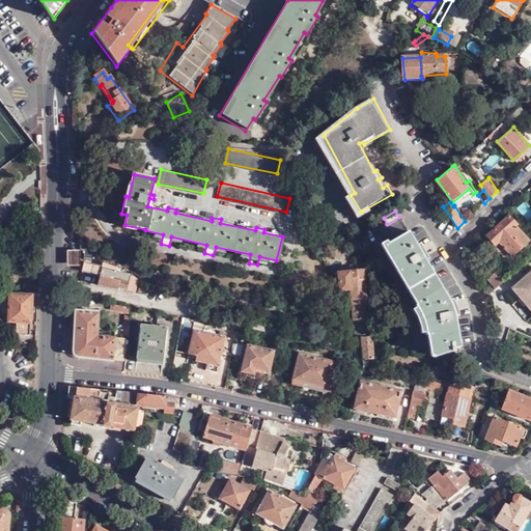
[(508,217),(488,234),(497,244),(510,258),(528,243),(514,227),(516,226),(508,217)]
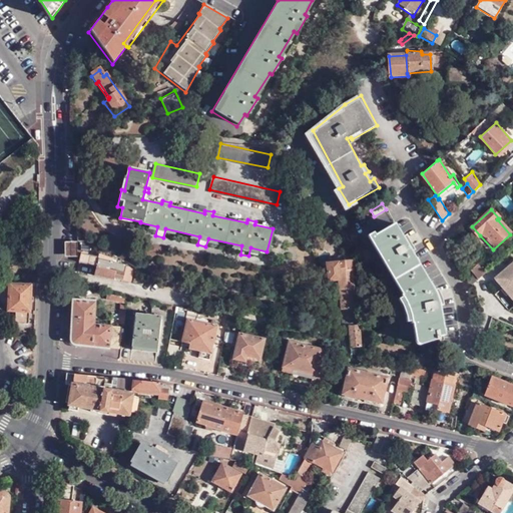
[(438,338),(445,337),(440,307),(442,307),(441,299),(436,290),(433,290),(411,252),(414,250),(405,235),(403,237),(395,224),(373,236),(411,302),(415,312),(418,341),(435,338),(436,341),(439,340),(438,338)]
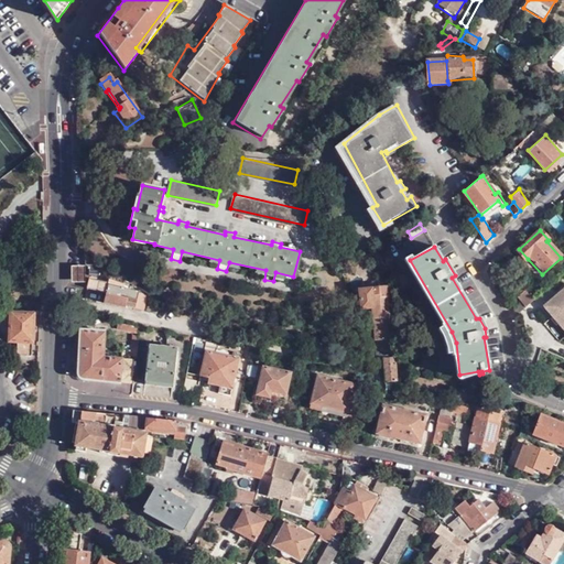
[(528,259),(519,249),(516,252),(523,262),(528,259)]
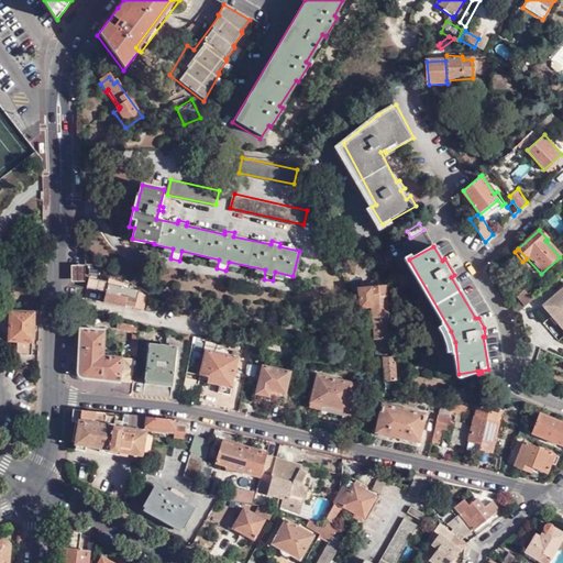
[(527,258),(522,262),(519,265),(533,282),(541,274),(527,258)]
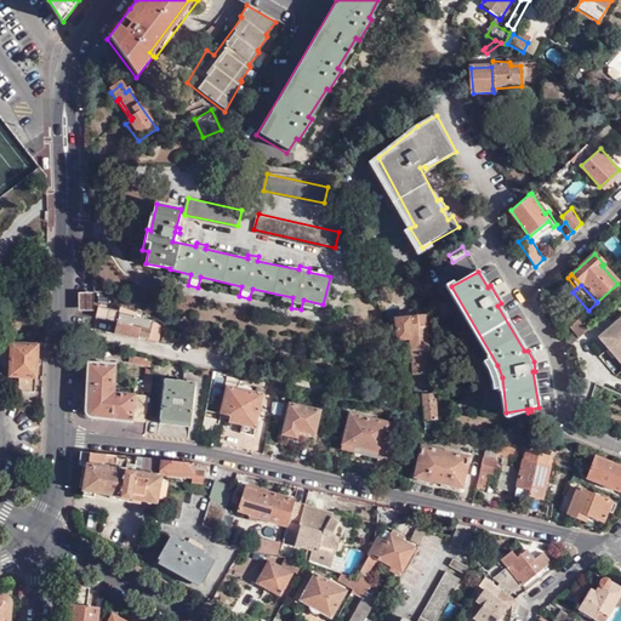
[(81,312),(92,309),(93,292),(79,295),(81,312)]
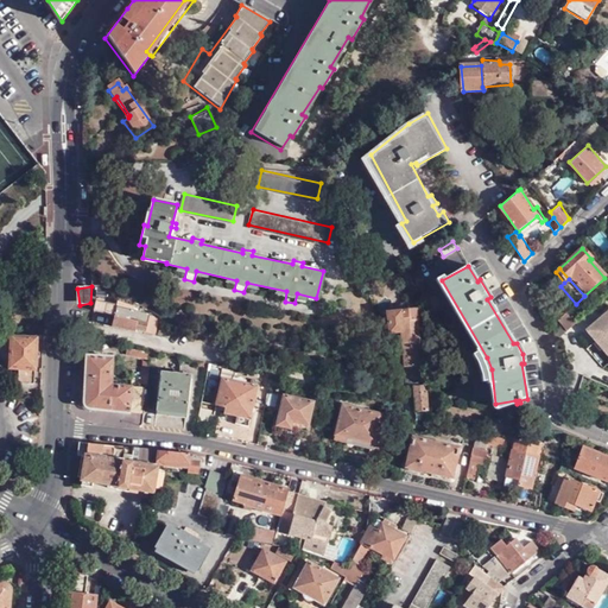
[(163,321),(153,315),(137,311),(137,308),(126,302),(107,298),(106,301),(101,299),(96,310),(116,317),(114,328),(140,334),(140,331),(158,336),(163,321)]
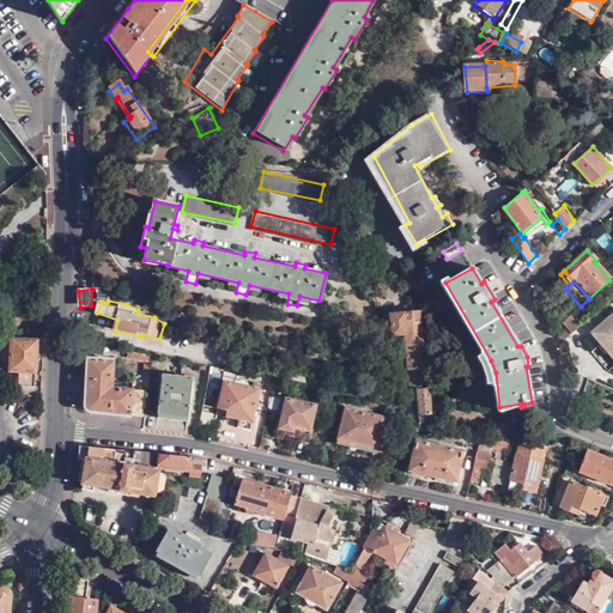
[(417,314),(392,314),(393,334),(405,334),(407,388),(416,388),(417,412),(430,412),(429,387),(424,387),(419,316),(417,314)]
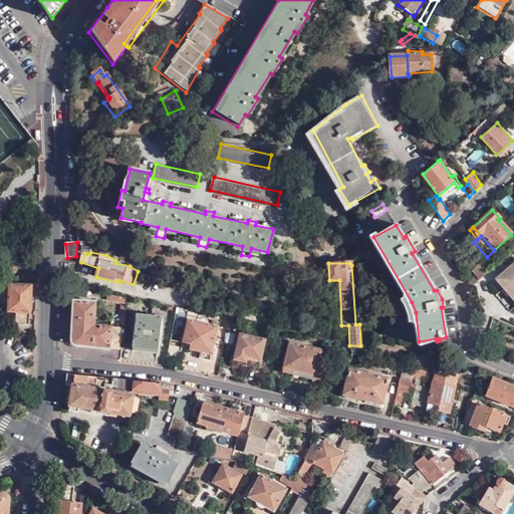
[(513,263),(494,281),(503,291),(506,288),(513,281),(513,263)]
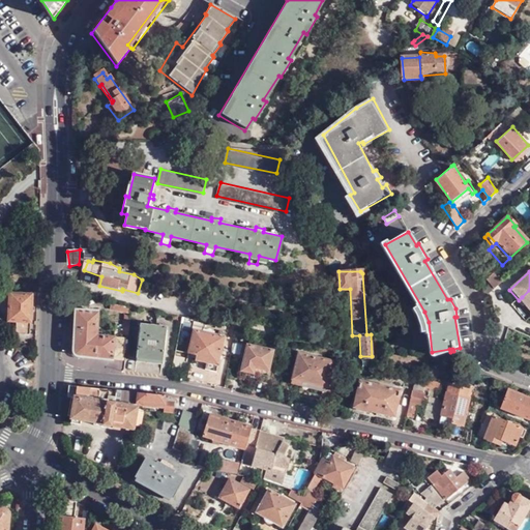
[(490,287),(482,293),(484,297),(490,294),(501,284),(493,275),(491,274),(484,280),(486,281),(484,282),(490,287)]
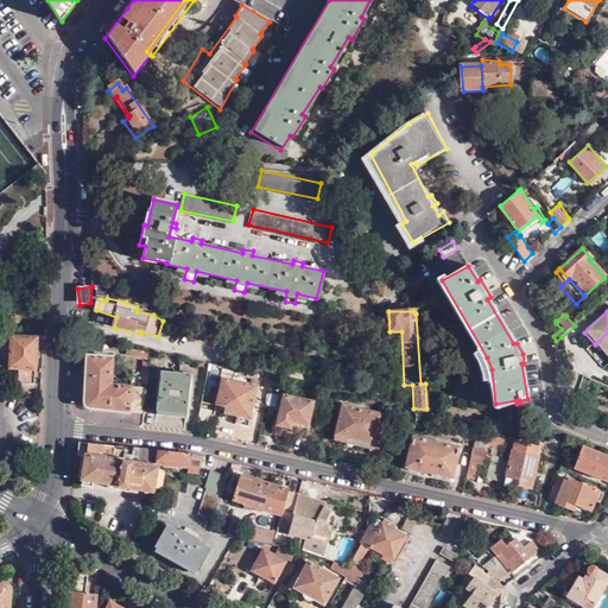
[(35,387),(38,341),(13,339),(11,371),(19,372),(18,386),(35,387)]
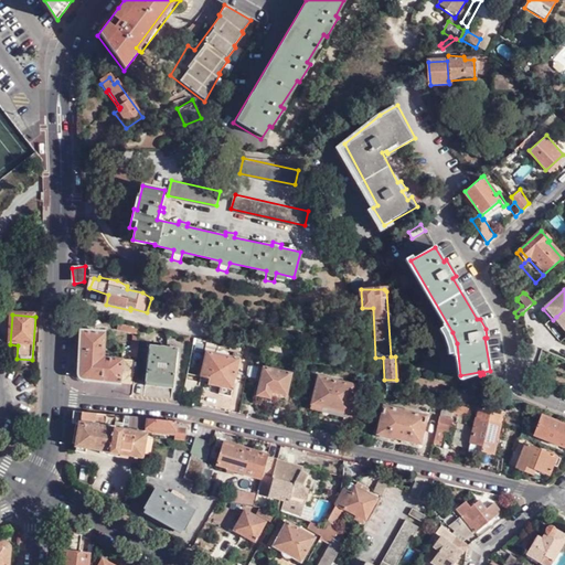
[(140,334),(141,327),(118,320),(117,329),(140,334)]
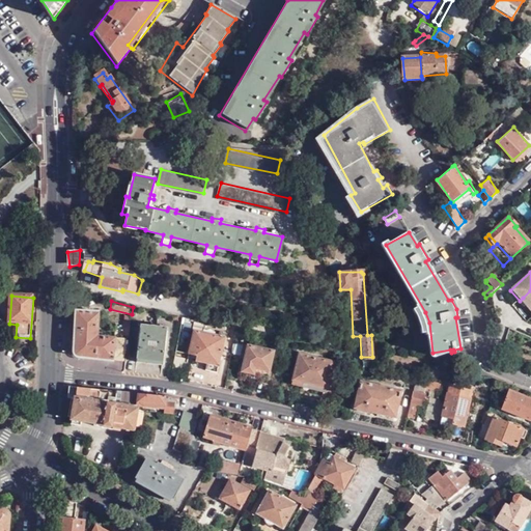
[(77,357),(123,361),(127,339),(98,337),(99,313),(76,312),(74,347),(74,353),(77,357)]
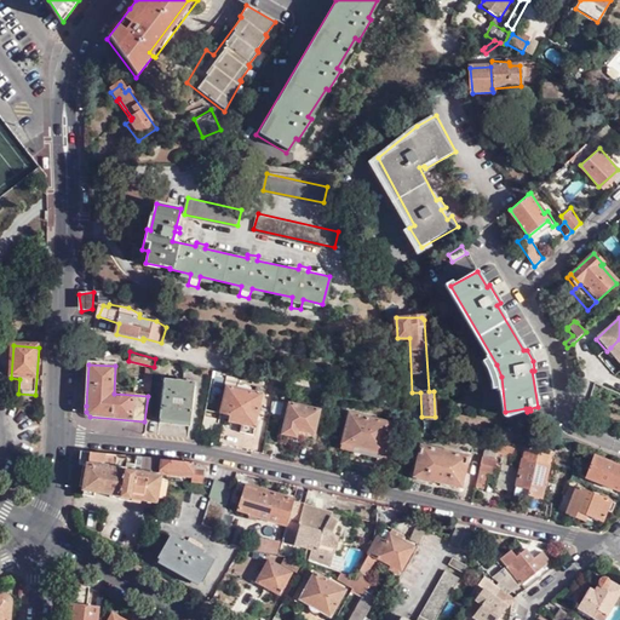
[(143,391),(150,392),(154,369),(147,368),(143,391)]
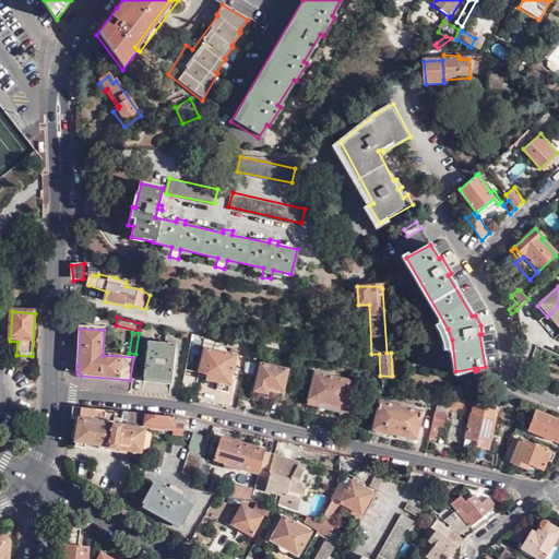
[(170,381),(176,345),(149,342),(143,378),(170,381)]
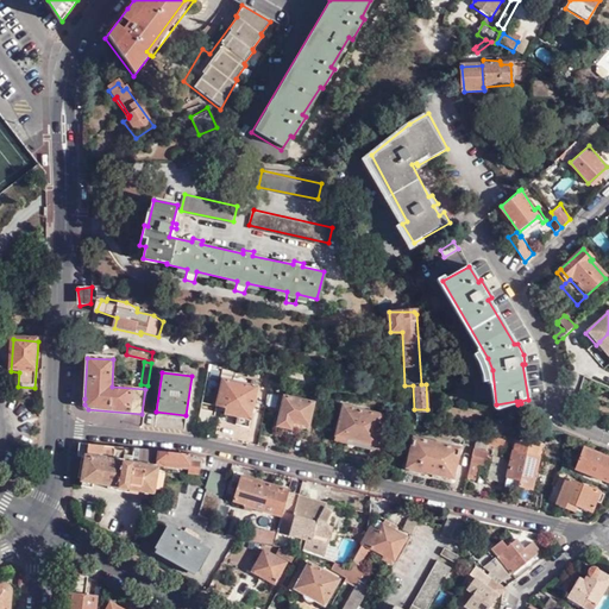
[(248,427),(257,389),(221,381),(213,418),(217,418),(219,410),(224,412),(224,414),(237,416),(234,425),(248,427)]
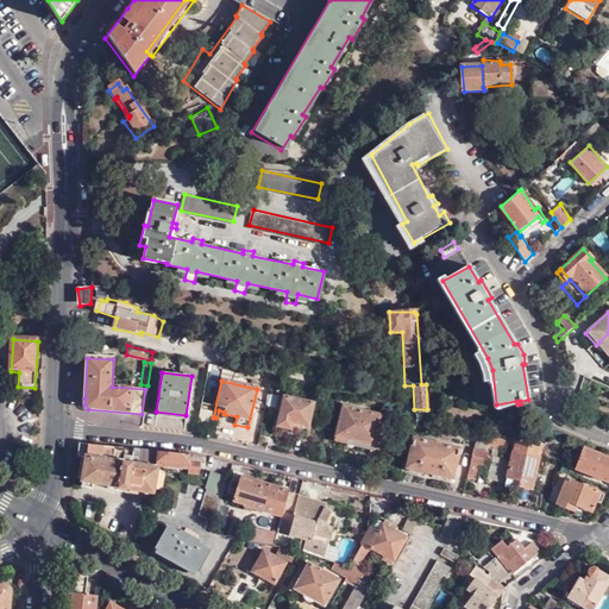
[(307,433),(314,403),(284,396),(277,426),(281,427),(280,433),(294,437),(295,431),(307,433)]
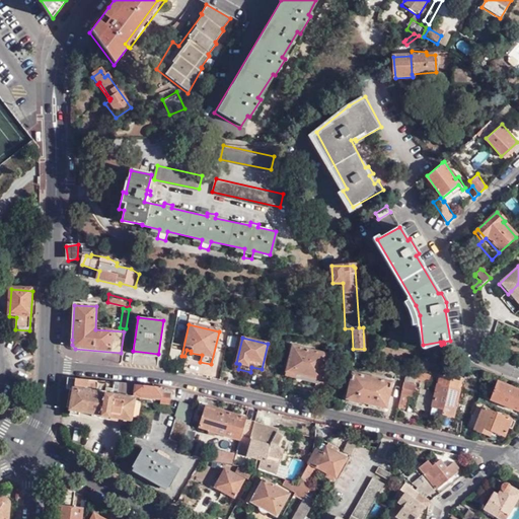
[(319,379),(328,381),(331,370),(321,367),(324,355),(292,346),(285,372),(315,380),(314,385),(314,387),(309,385),(308,390),(316,392),(319,379)]
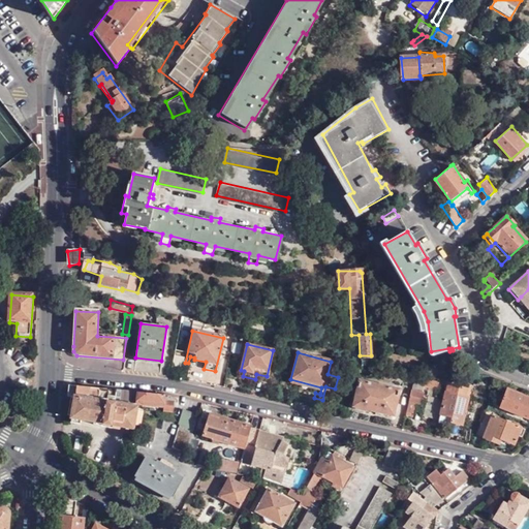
[(175,354),(170,370),(181,372),(184,356),(175,354)]
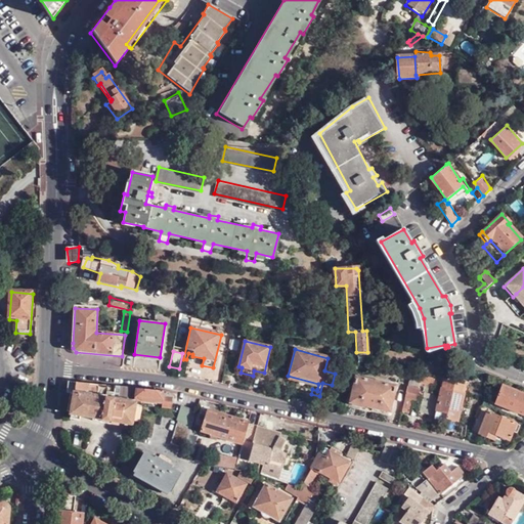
[(287,381),(317,389),(318,384),(288,376),(287,381)]
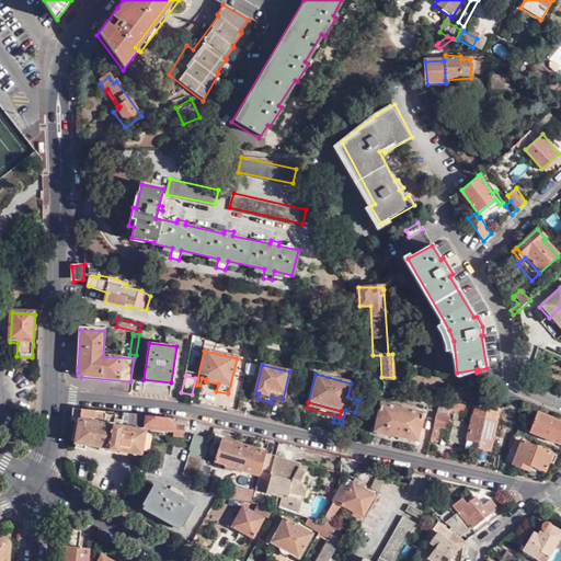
[(415,439),(422,412),(380,402),(374,430),(415,439)]
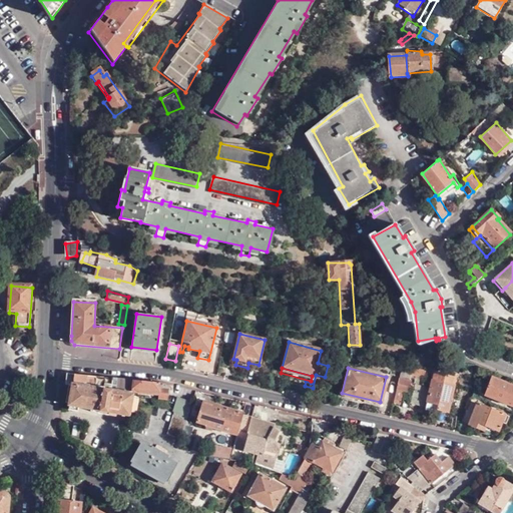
[(431,379),(426,402),(437,404),(436,407),(447,410),(455,376),(434,371),(432,379),(431,379)]
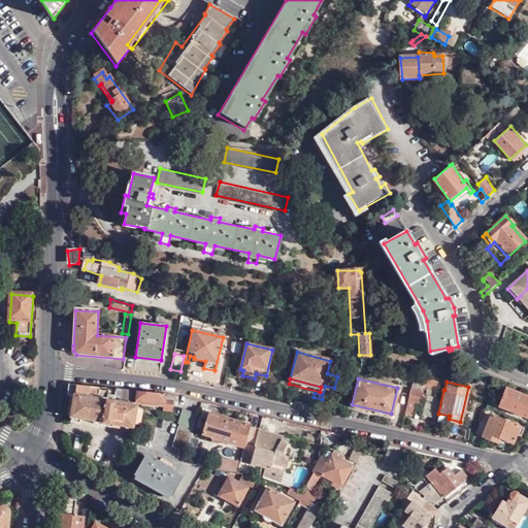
[(98,387),(69,384),(67,396),(73,396),(70,417),(71,417),(81,419),(93,421),(93,423),(102,424),(102,422),(111,423),(110,426),(119,427),(120,424),(132,426),(136,404),(135,403),(135,398),(136,391),(109,389),(108,395),(112,396),(111,401),(96,399),(98,387)]
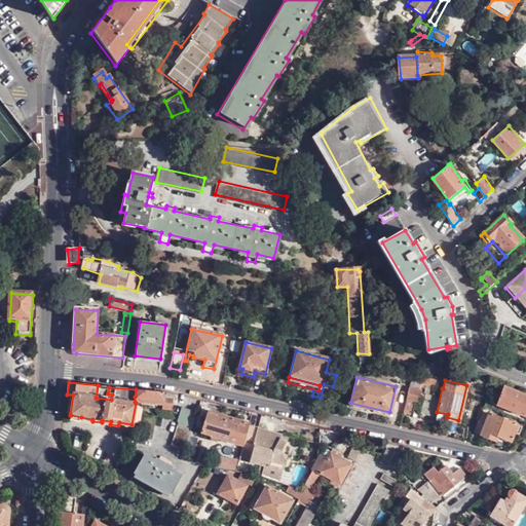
[(421,390),(409,387),(406,399),(418,402),(421,390)]
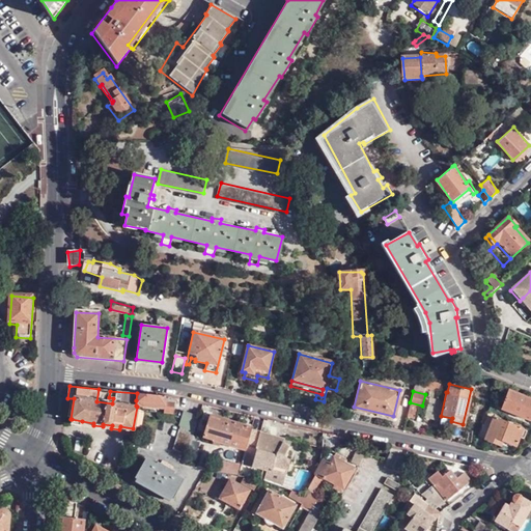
[(530,399),(508,391),(501,410),(529,421),(530,416),(530,399)]
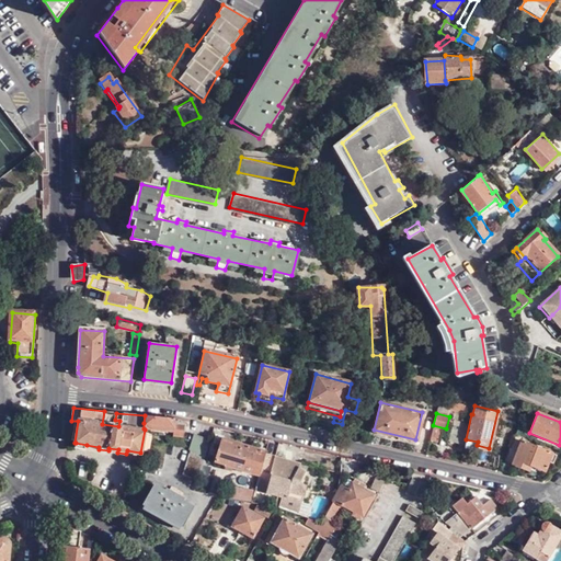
[(145,415),(144,423),(151,423),(150,427),(172,432),(171,437),(182,438),(184,426),(178,426),(173,425),(174,421),(174,420),(145,415)]
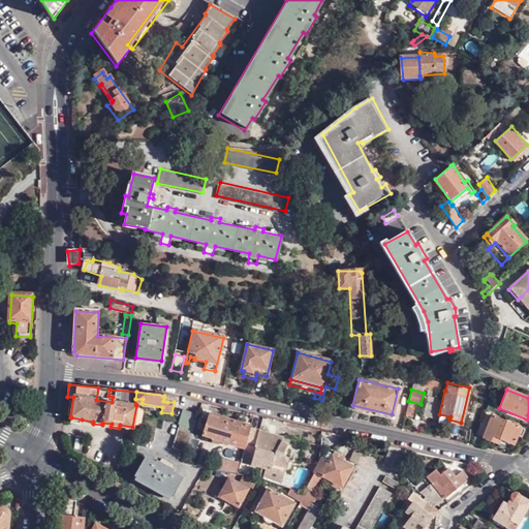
[(486,409),(475,435),(481,437),(483,438),(493,442),(495,437),(499,439),(514,445),(518,436),(521,429),(521,428),(492,415),(493,412),(486,409)]
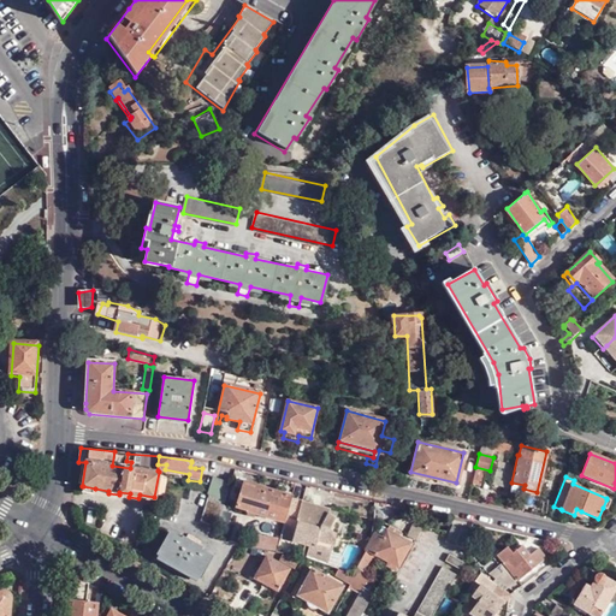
[(220,527),(231,481),(212,478),(208,495),(211,496),(203,523),(220,527)]
